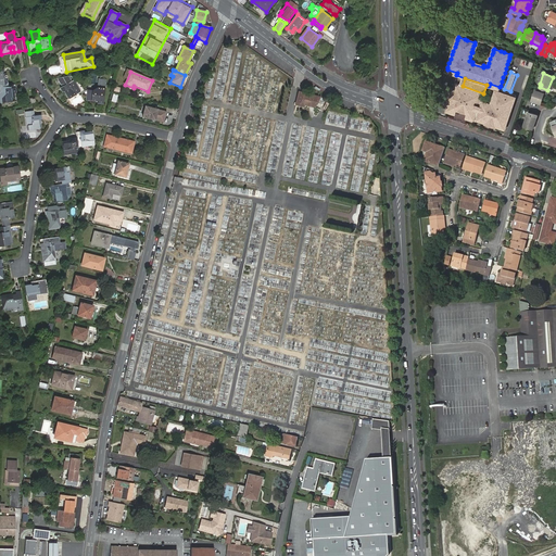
[(77,91),(79,90),(74,81),(61,90),(63,95),(64,93),(68,101),(79,96),(77,91)]
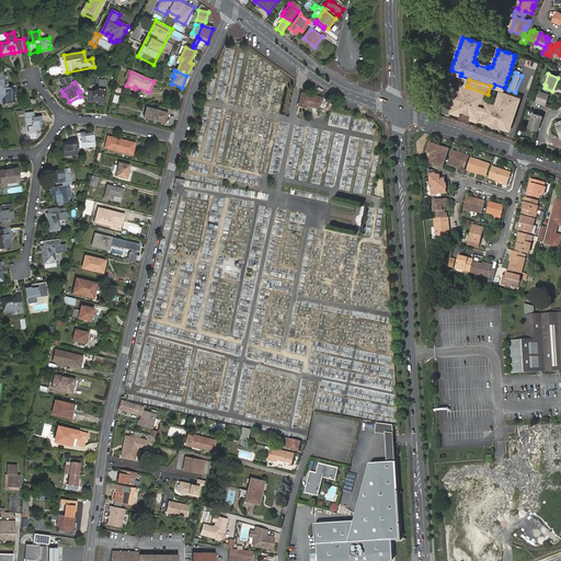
[(8,84),(0,84),(0,96),(0,98),(1,102),(16,100),(15,95),(14,95),(12,95),(12,92),(13,91),(15,91),(15,83),(8,84)]
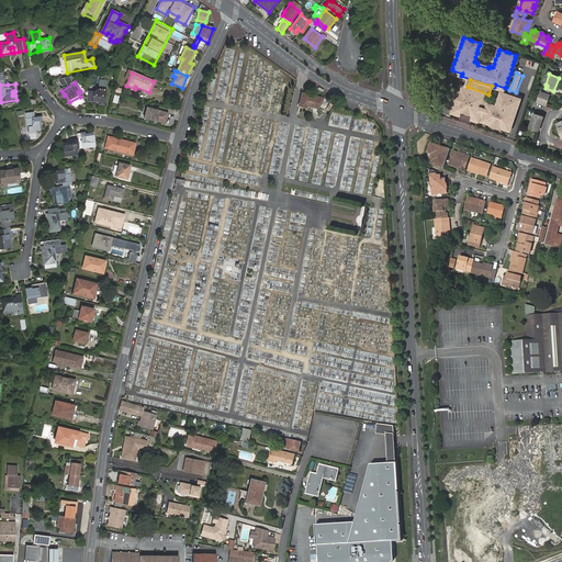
[(87,91),(86,100),(96,101),(96,100),(98,100),(98,102),(98,104),(103,104),(107,85),(99,83),(98,88),(92,91),(87,91)]
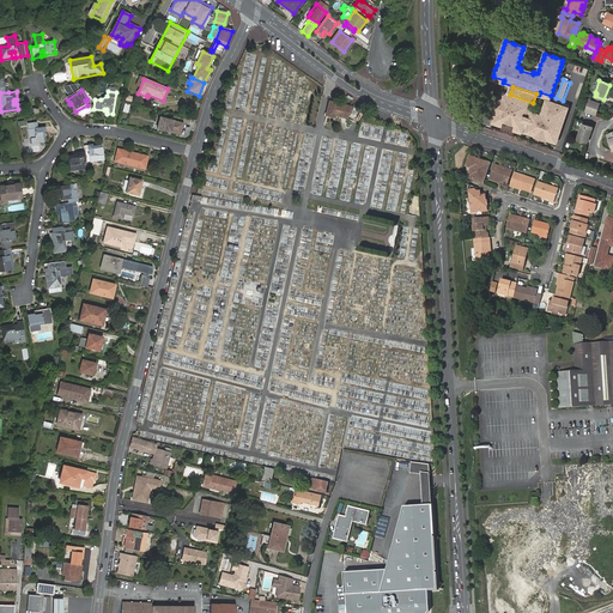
[(530,111),(533,103),(510,95),(504,92),(502,98),(496,96),(489,116),(495,119),(493,125),(502,127),(503,121),(516,126),(514,131),(523,134),(527,121),(530,111)]
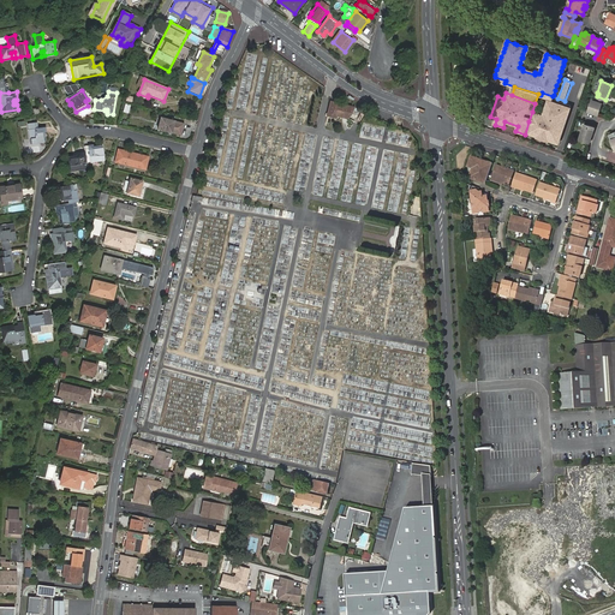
[(605,100),(597,96),(595,101),(592,100),(589,112),(598,115),(602,103),(603,105),(605,100)]
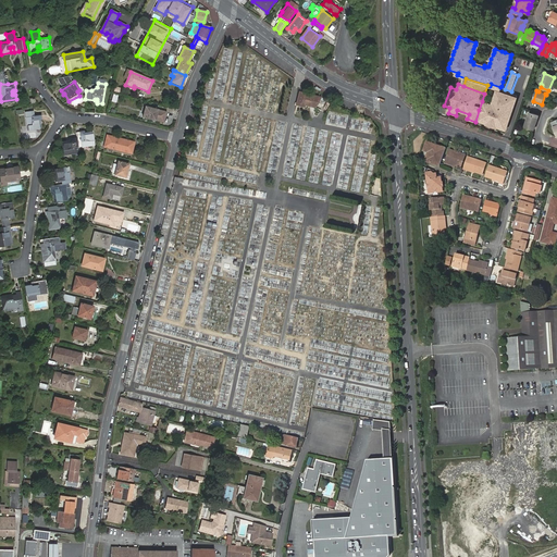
[(492,104),(482,101),(479,110),(481,111),(478,121),(506,130),(517,95),(506,91),(505,94),(496,90),(492,104)]
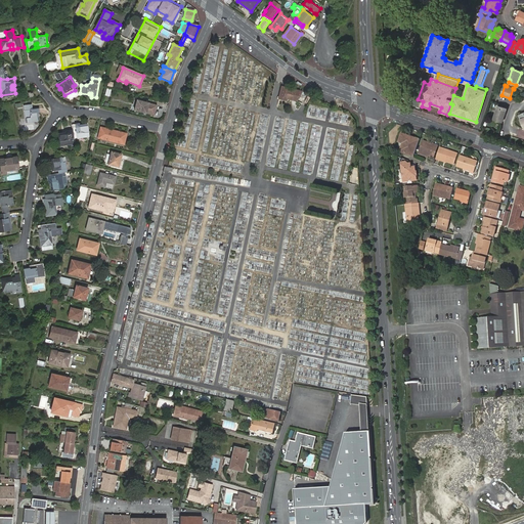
[(299,101),(303,92),(302,92),(284,87),(280,98),(286,100),(287,98),(299,101)]
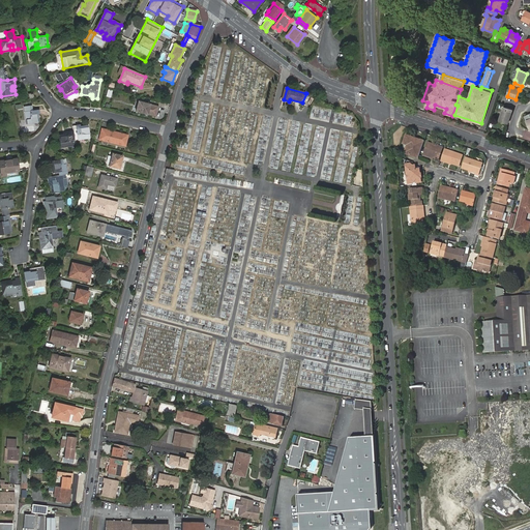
[(158,108),(138,101),(136,112),(155,117),(158,108)]
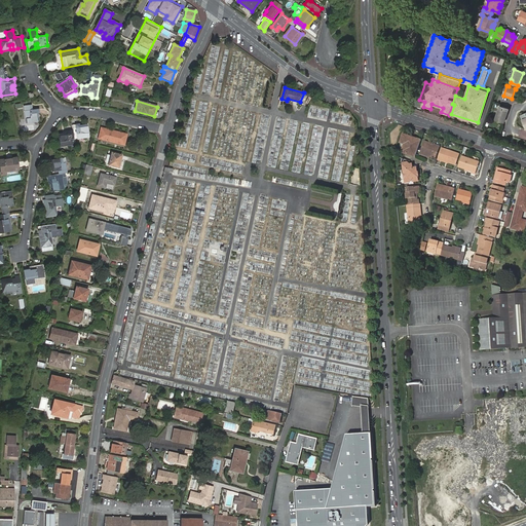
[(509,108),(501,106),(500,109),(499,109),(495,119),(504,122),(509,108)]
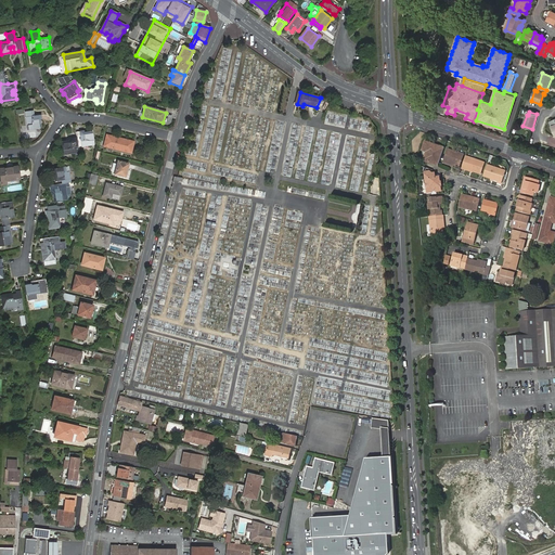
[(22,116),(23,125),(25,125),(26,129),(37,128),(36,120),(38,119),(37,115),(22,116)]
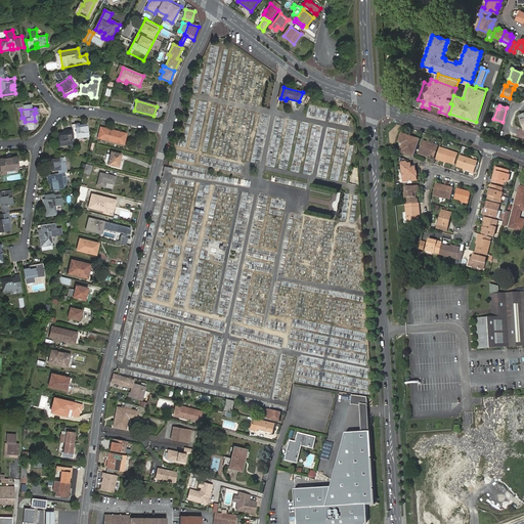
[(71,130),(72,140),(82,139),(82,137),(86,136),(85,126),(77,127),(77,125),(70,125),(71,130)]
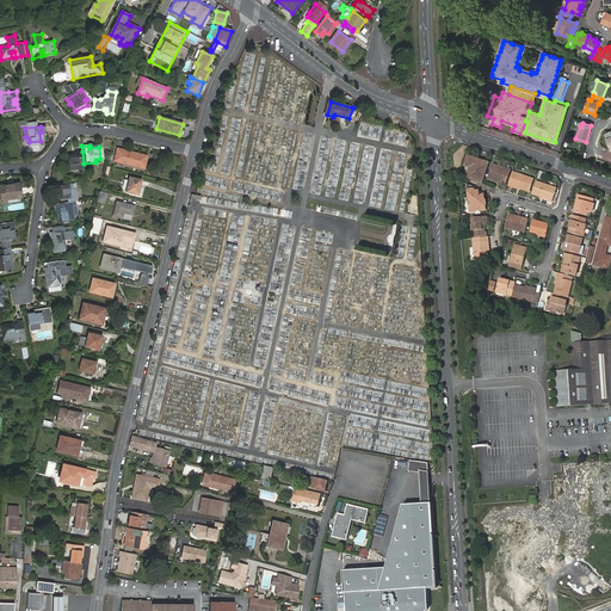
[(117,149),(113,161),(144,170),(147,158),(117,149)]
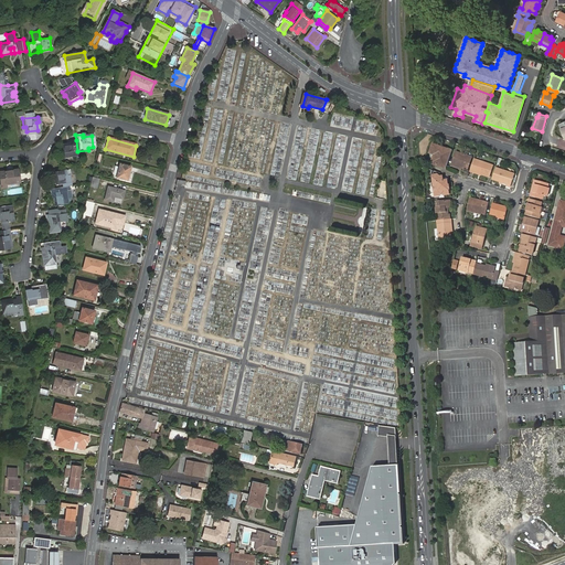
[(65,158),(77,157),(77,151),(76,140),(67,141),(67,144),(60,145),(61,156),(65,156),(65,158)]
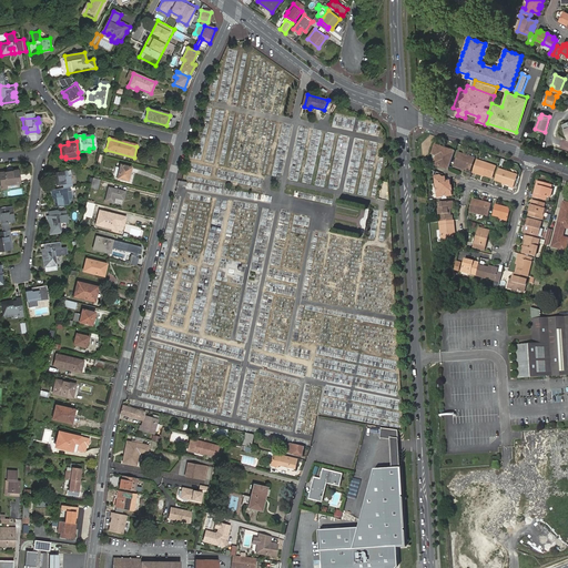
[(448,169),(454,151),(435,144),(432,153),(436,154),(433,163),(448,169)]
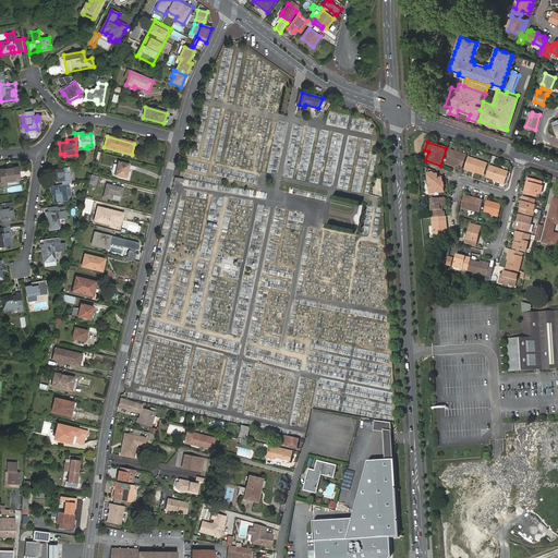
[(455,164),(461,166),(465,155),(450,150),(446,162),(453,166),(455,164)]
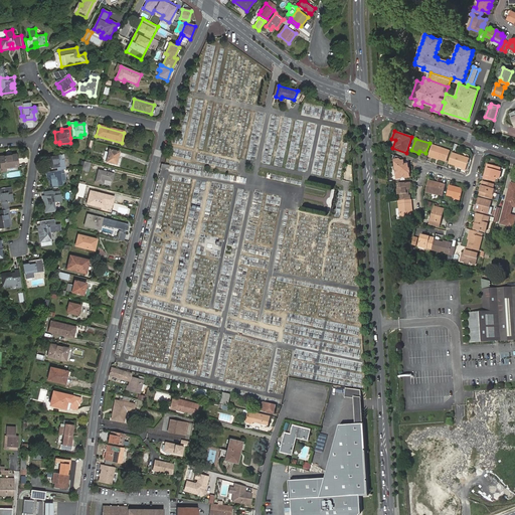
[(450,151),(432,144),(427,156),(432,157),(433,156),(439,158),(446,161),(450,151)]
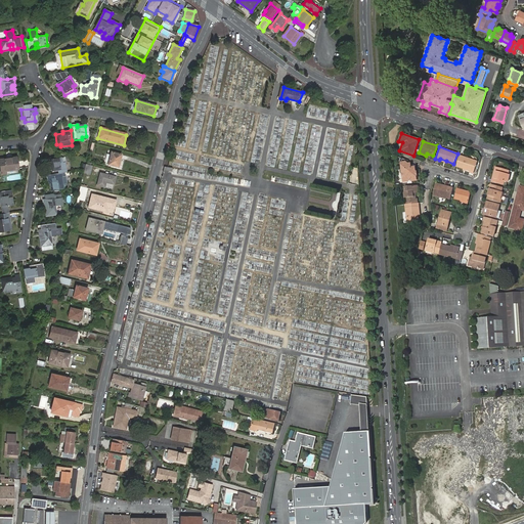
[(118,163),(119,163),(121,156),(111,153),(107,165),(117,167),(118,163)]
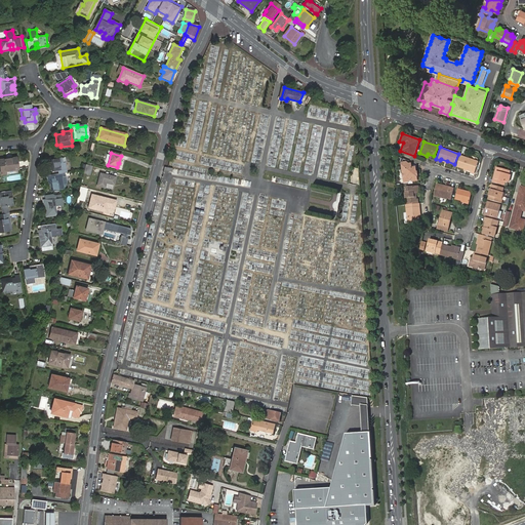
[(477,161),(460,155),(456,166),(474,171),(477,161)]
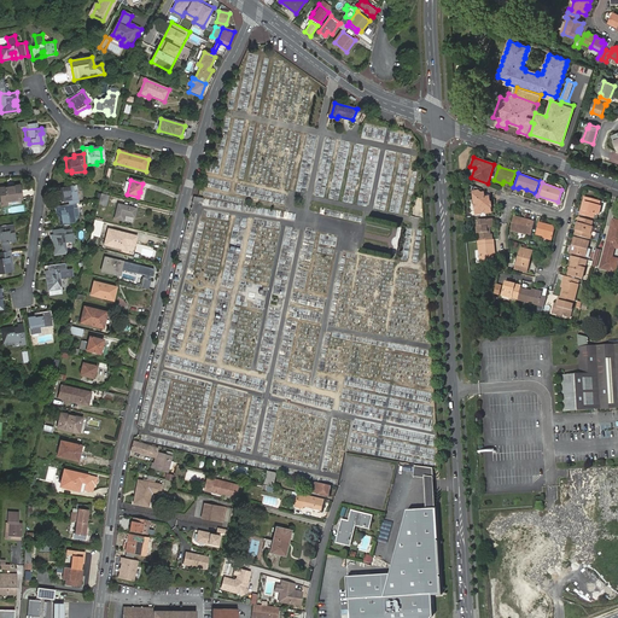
[(21,184),(0,186),(0,200),(1,207),(7,205),(7,203),(23,200),(21,184)]
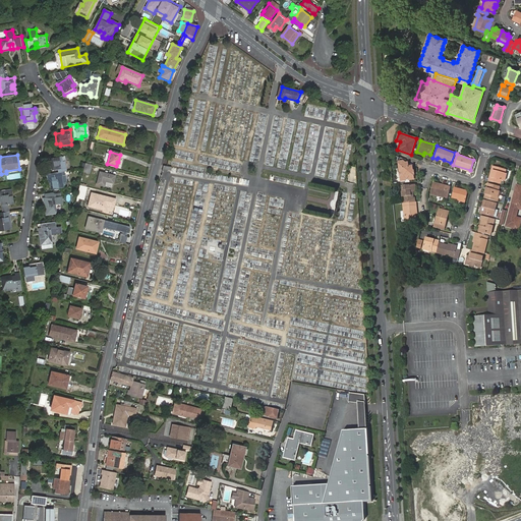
[(51,167),(52,174),(61,173),(65,172),(63,162),(64,162),(64,157),(50,159),(52,167),(51,167)]
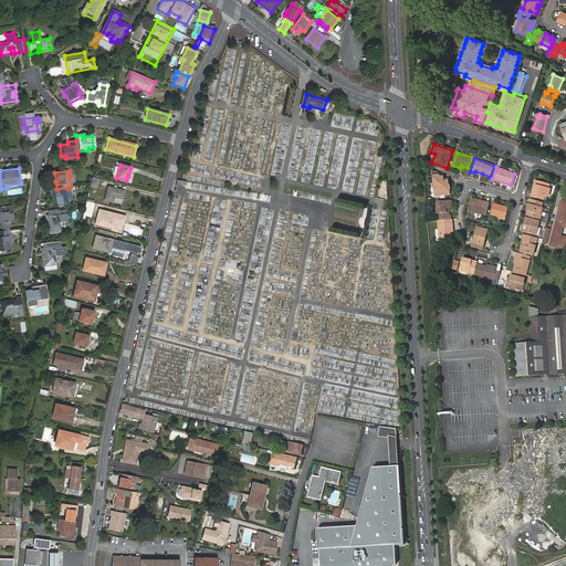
[(443,180),(442,177),(440,177),(438,175),(432,176),(435,196),(440,195),(441,192),(443,194),(449,194),(448,189),(447,188),(447,186),(448,185),(447,180),(443,180)]
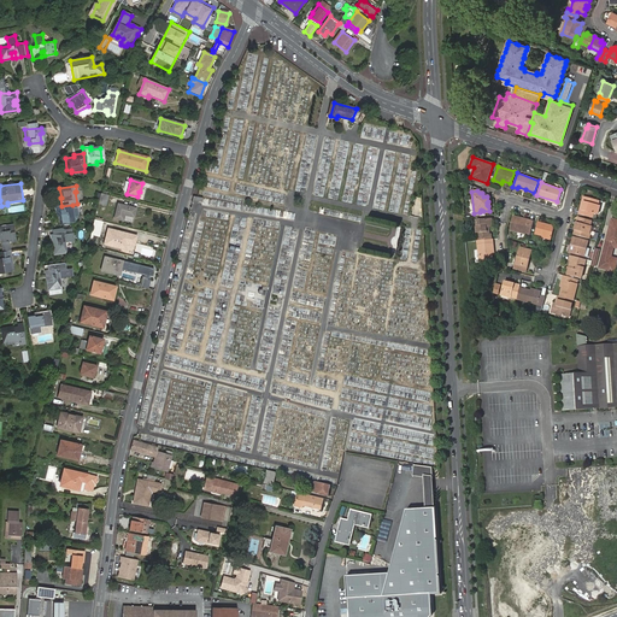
[(109,195),(101,194),(100,200),(99,204),(106,206),(107,201),(109,195)]
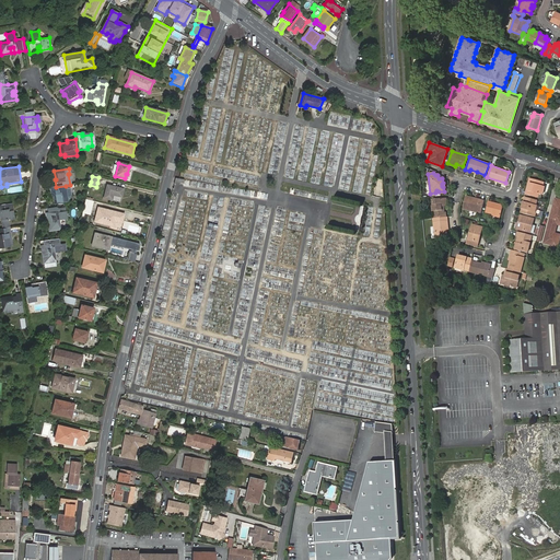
[(528,195),(537,197),(538,193),(543,194),(545,186),(543,186),(544,182),(529,178),(528,184),(531,185),(528,195)]
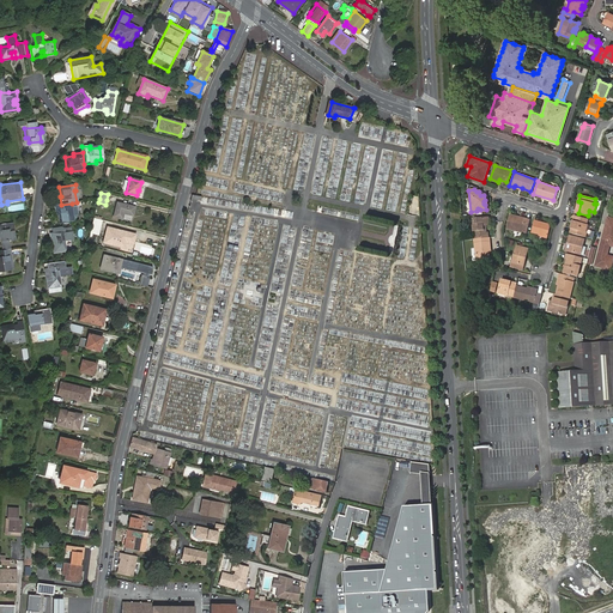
[(116,202),(114,218),(122,220),(123,214),(133,217),(135,207),(116,202)]
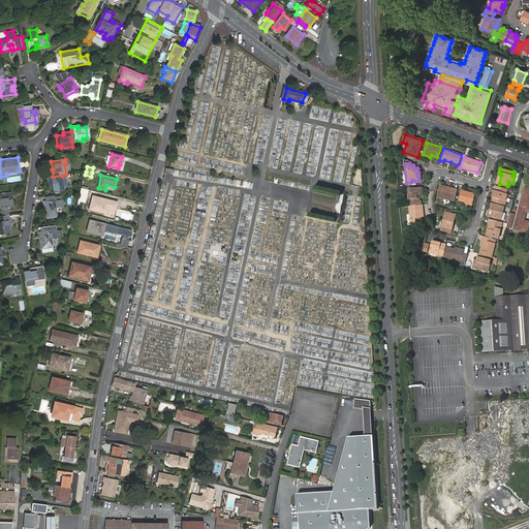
[(53,177),(48,178),(49,186),(51,185),(52,193),(62,191),(61,188),(64,187),(62,176),(53,177)]
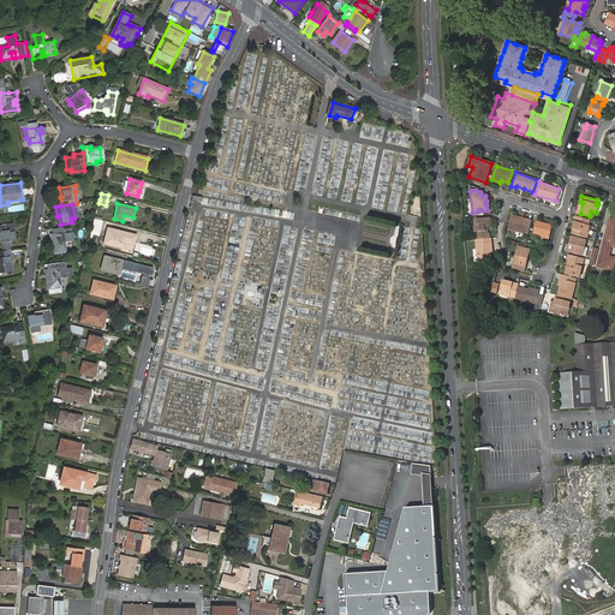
[(527,236),(531,222),(511,216),(507,231),(527,236)]
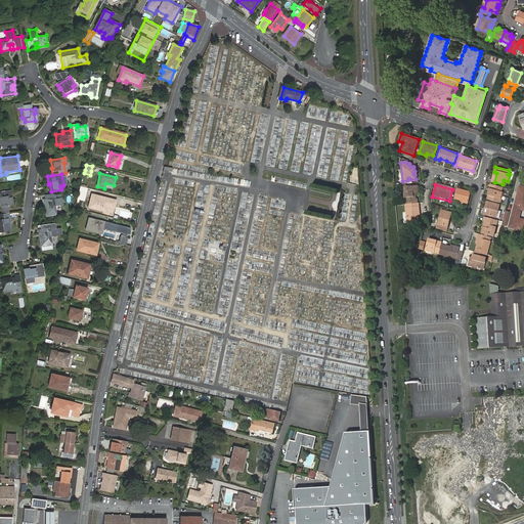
[(489,190),(487,199),(500,202),(501,198),(500,198),(501,191),(503,186),(490,184),(489,188),(489,190)]
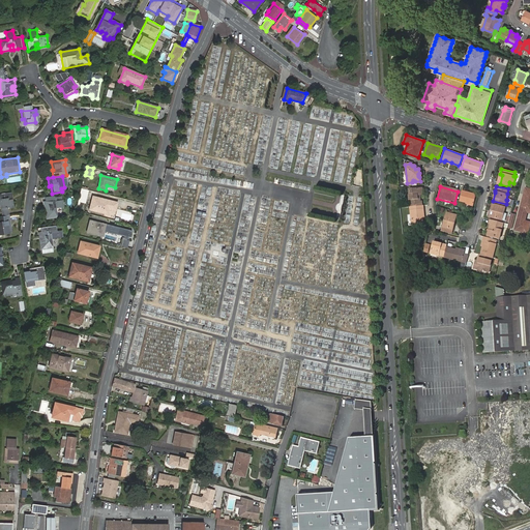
[(408,196),(409,207),(420,206),(419,199),(417,199),(417,195),(419,195),(420,195),(419,187),(409,189),(409,196),(408,196)]
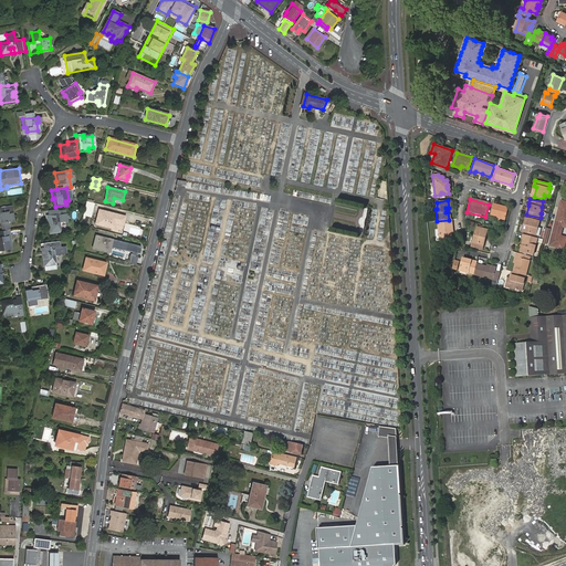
[(92,213),(95,203),(87,201),(86,206),(85,211),(92,213)]
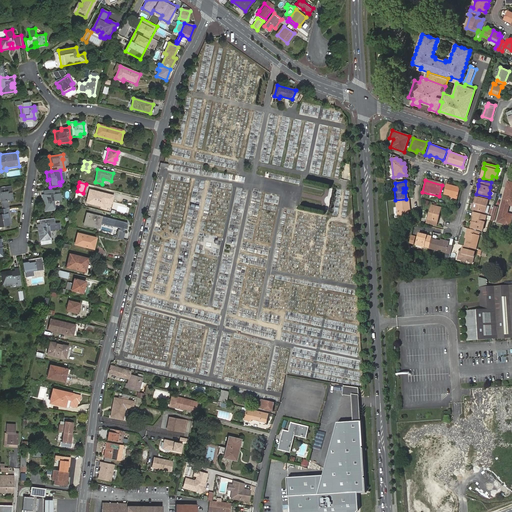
[(511,183),(508,183),(502,204),(509,205),(511,205),(511,183)]
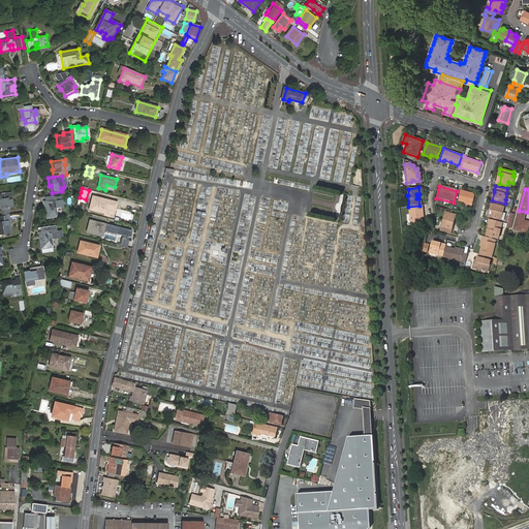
[(464,203),(472,205),(474,195),(461,191),(459,200),(464,203)]
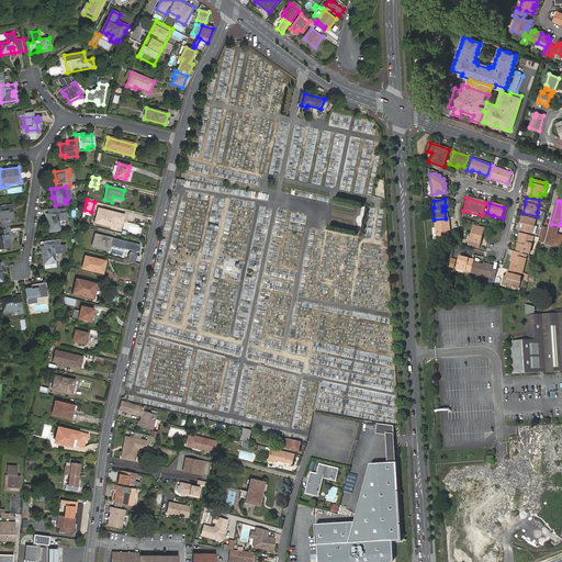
[(0,222),(0,225),(1,232),(9,229),(10,229),(9,223),(14,222),(12,213),(8,214),(8,212),(12,211),(11,205),(0,206),(0,220),(0,223),(0,222)]
